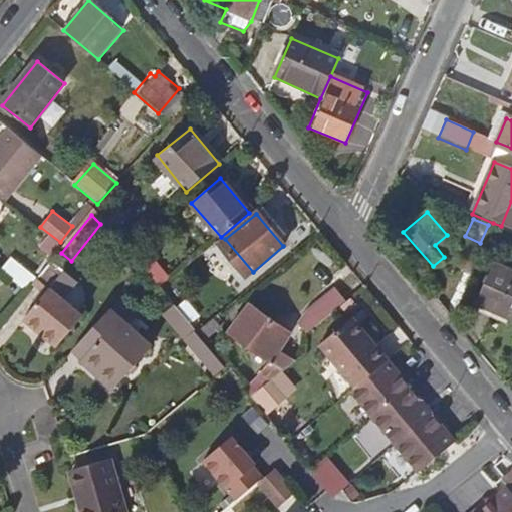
[(50,348),(78,317),(46,289),(61,272),(52,265),(32,288),(41,295),(19,321),(50,348)]
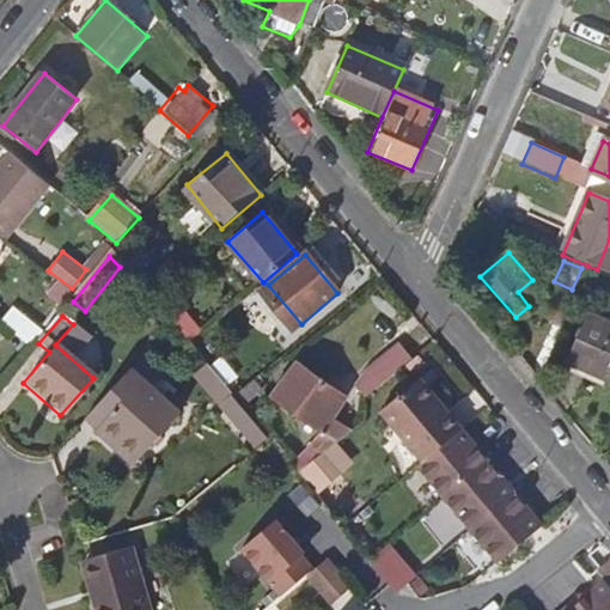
[(609,382),(609,327),(589,318),(568,364),(609,382)]
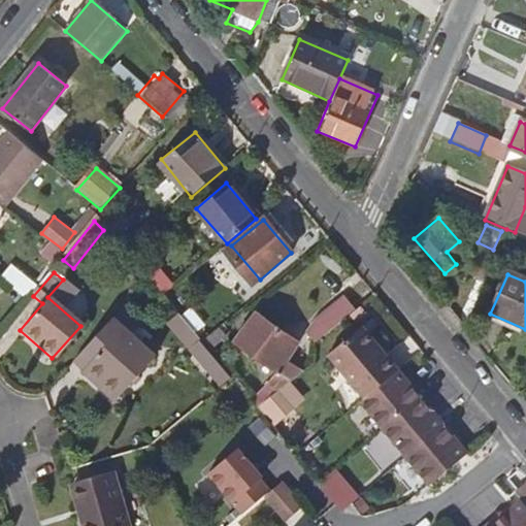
[(342,298),(315,321),(326,334),(354,311),(342,298)]
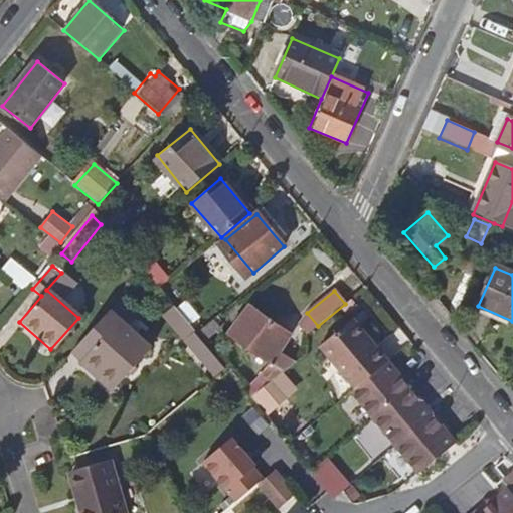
[(180,304),(167,312),(210,377),(223,369),(180,304)]
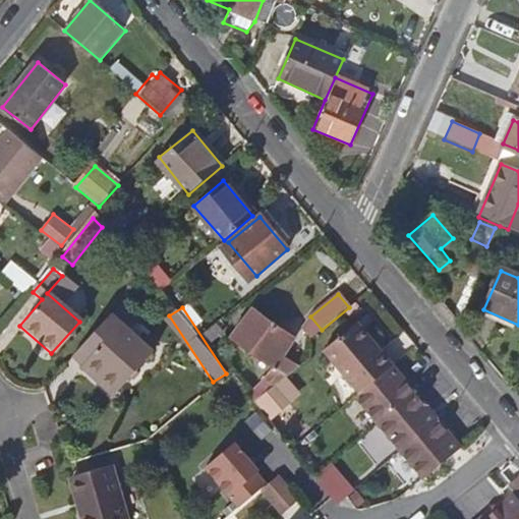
[(285,379),(298,368),(281,357),(293,339),(251,310),(230,339),(273,369),(285,379)]
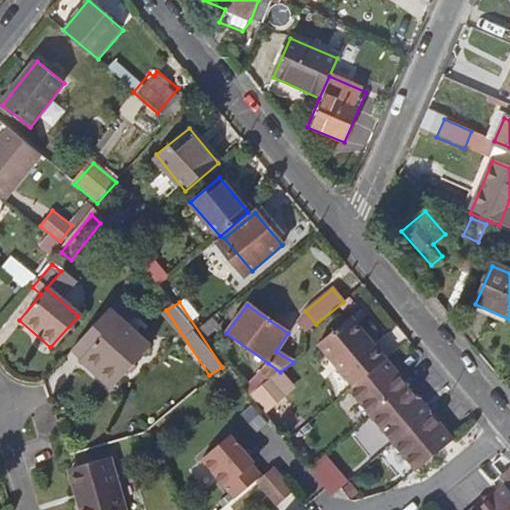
[(106,310),(69,351),(79,359),(77,362),(93,376),(100,368),(113,380),(123,370),(125,372),(148,347),(137,337),(145,328),(124,310),(116,319),(106,310)]
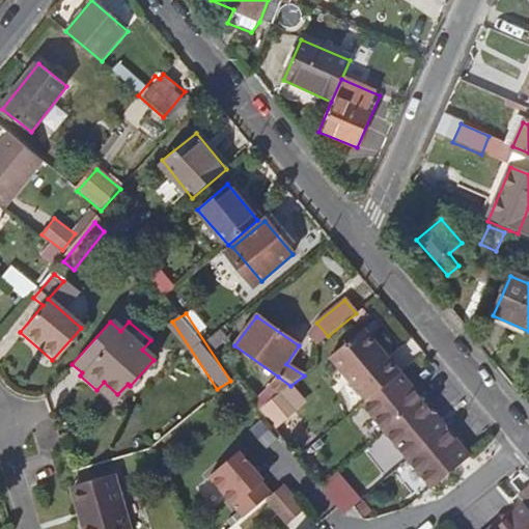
[(365,402),(399,373),(377,347),(371,352),(357,336),(328,360),(365,402)]
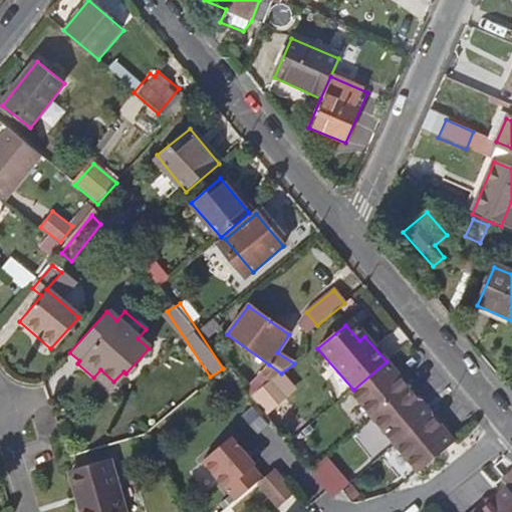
[(387,361),(353,390),(349,393),(372,421),(412,387),(403,375),(398,379),(393,374),(396,372),(387,361)]
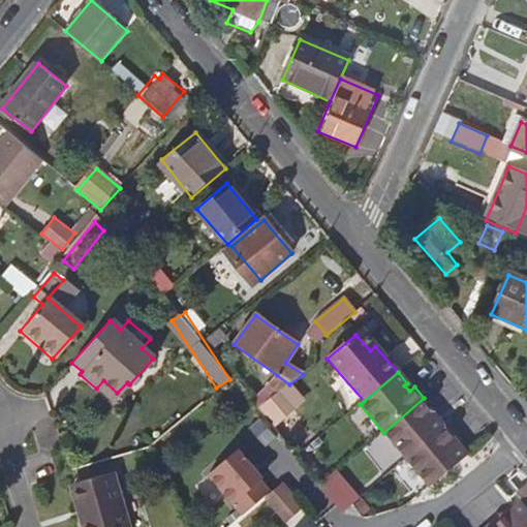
[(277,396),(289,384),(277,375),(268,384),(277,396)]
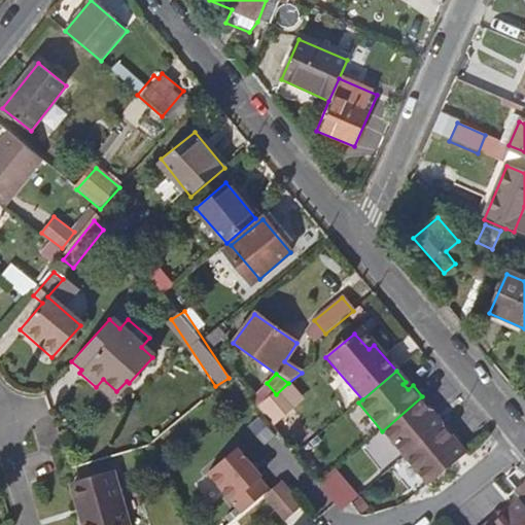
[(103,379),(96,387),(109,399),(116,391),(103,379)]
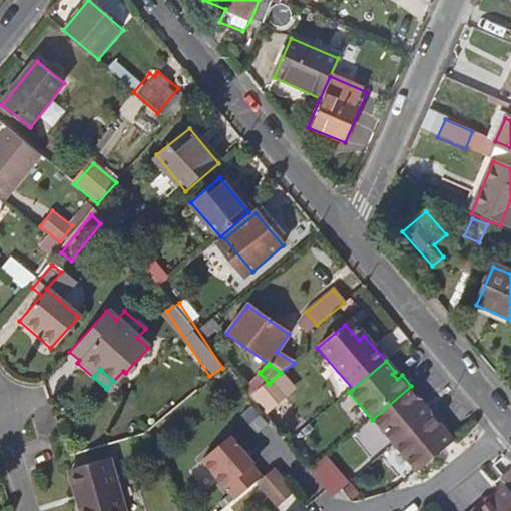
[(411,386),(372,420),(394,446),(431,416),(422,405),(420,407),(416,402),(421,398),(411,386)]
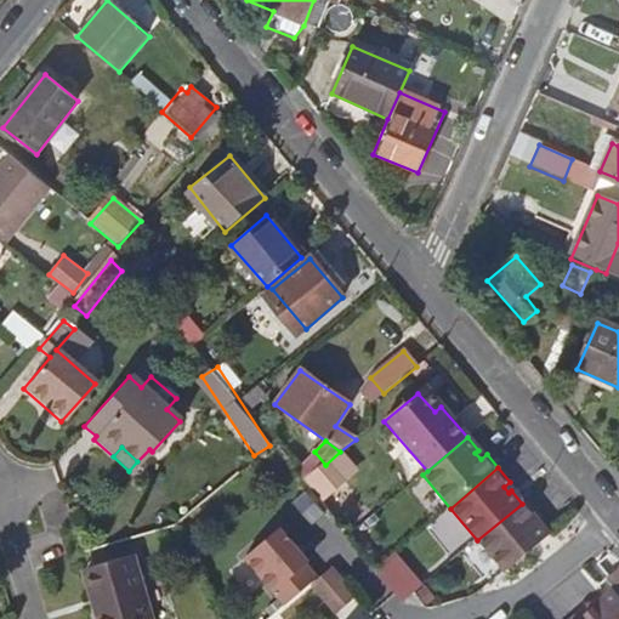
[(522,504),(477,540),(504,572),(549,534),(539,522),(535,524),(531,518),(537,514),(526,500),(522,504)]
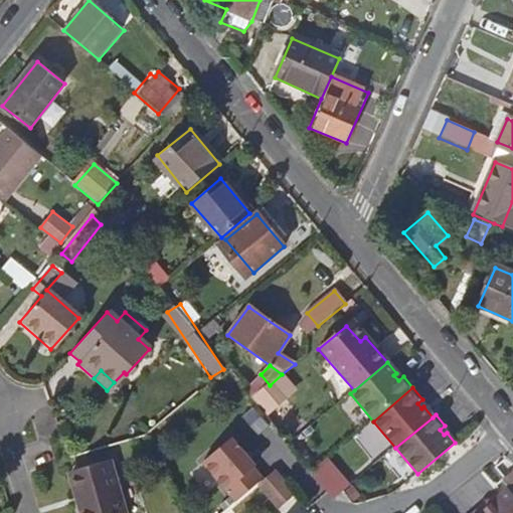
[(201,461),(233,501),(263,478),(229,438),(201,461)]
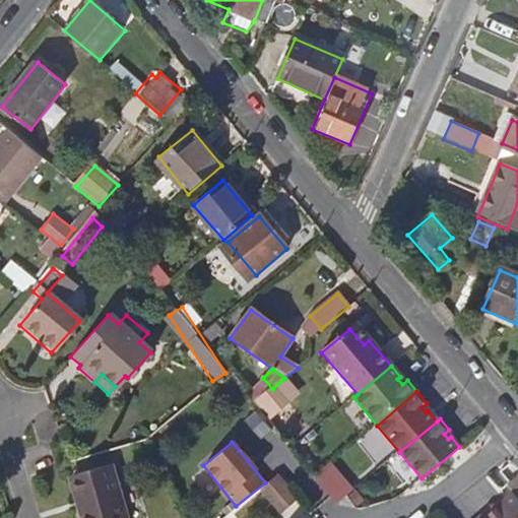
[(317,475),(337,502),(353,489),(333,462),(317,475)]
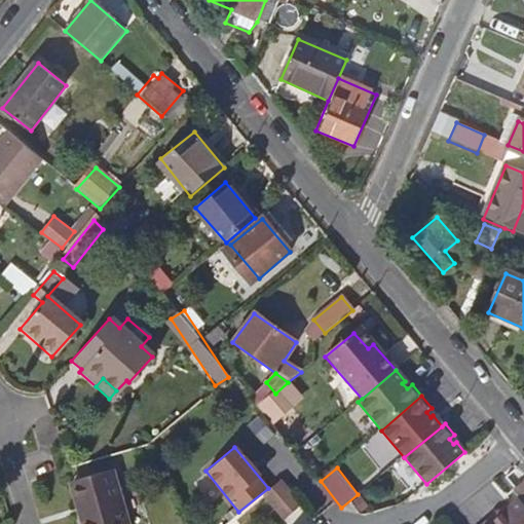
[(125,523),(110,471),(73,481),(83,513),(77,515),(79,523),(125,523)]
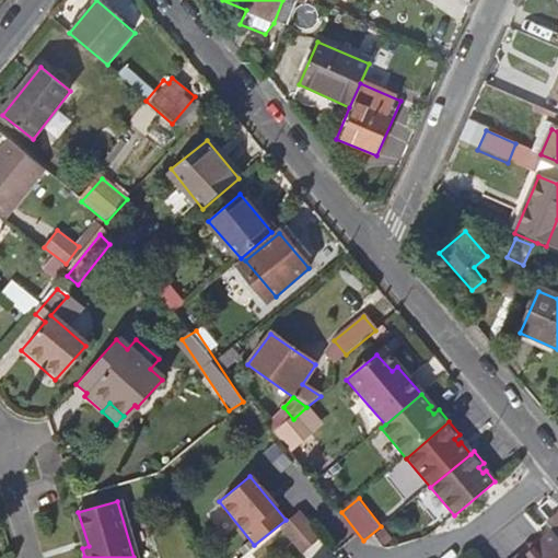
[(522,555),(524,557),(557,557),(557,535),(555,533),(544,542),(546,545),(541,549),(536,544),(522,555)]
